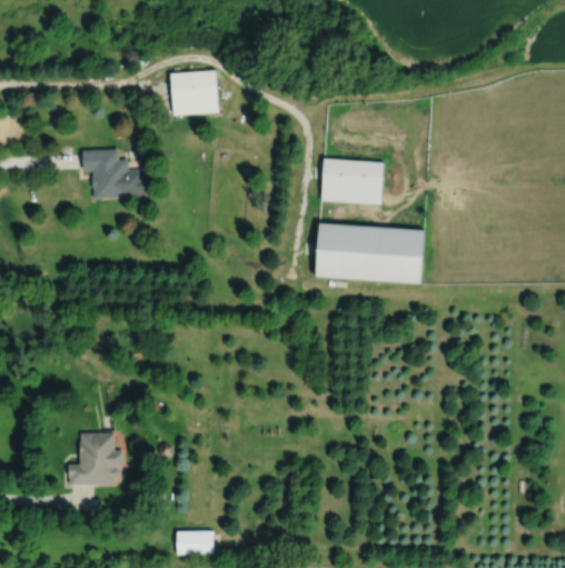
[(169,72),(171,116),(218,113),(217,70),(169,72)]
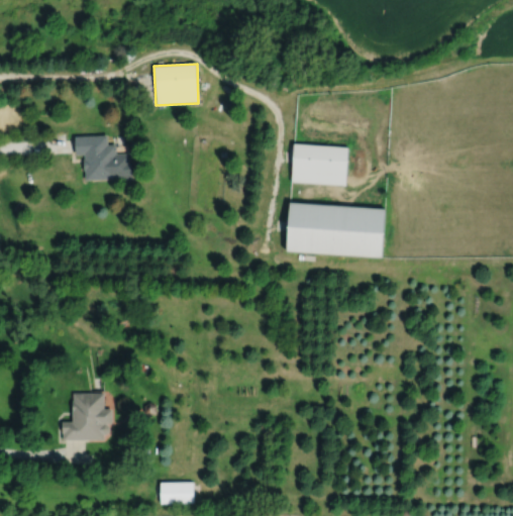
[(117,144),(107,144),(107,135),(75,135),(75,155),(85,155),(85,180),(117,180),(117,144)]
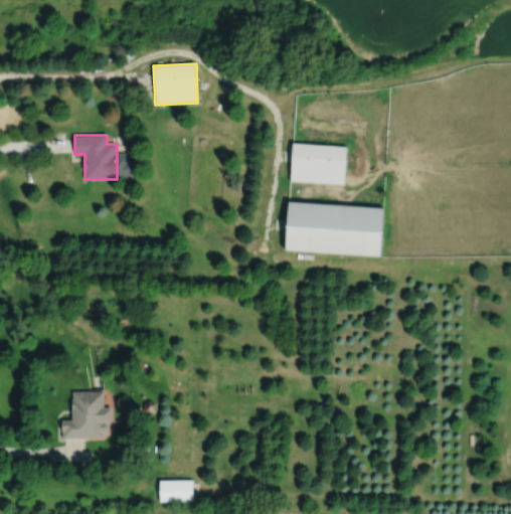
[(290,182),(345,184),(346,146),(292,144),(290,182)]
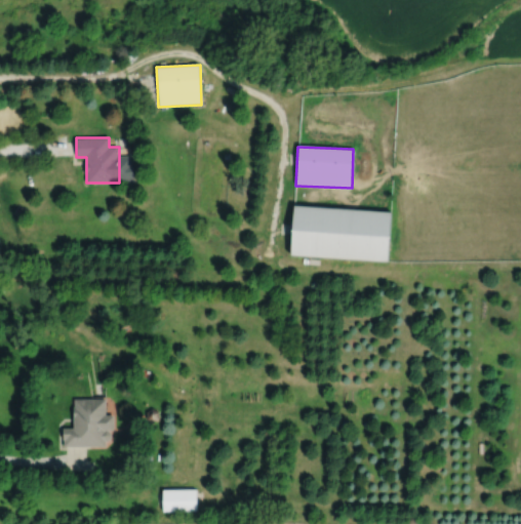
[(290,207),(287,256),(389,263),(392,212),(290,207)]
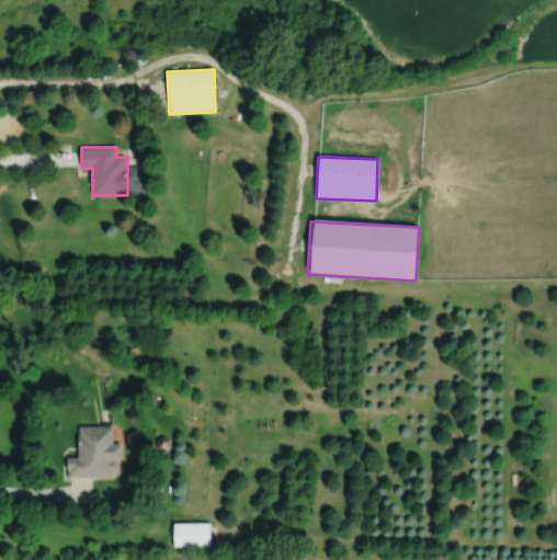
[(114,427),(80,426),(79,458),(67,458),(67,477),(120,478),(121,444),(113,444),(114,427)]
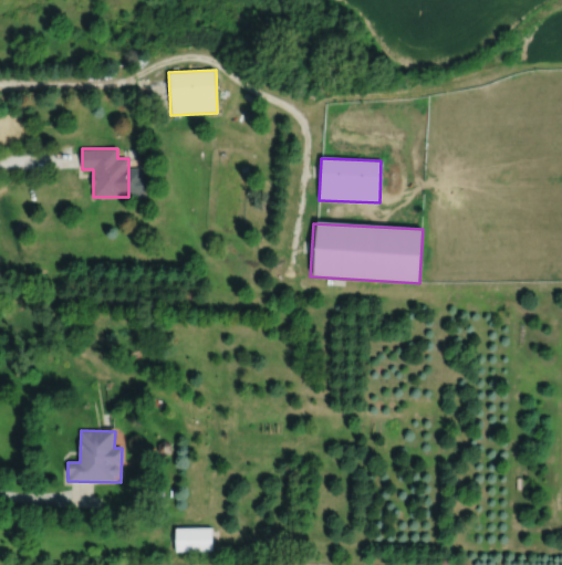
[(215,527),(175,527),(175,553),(215,553),(215,527)]
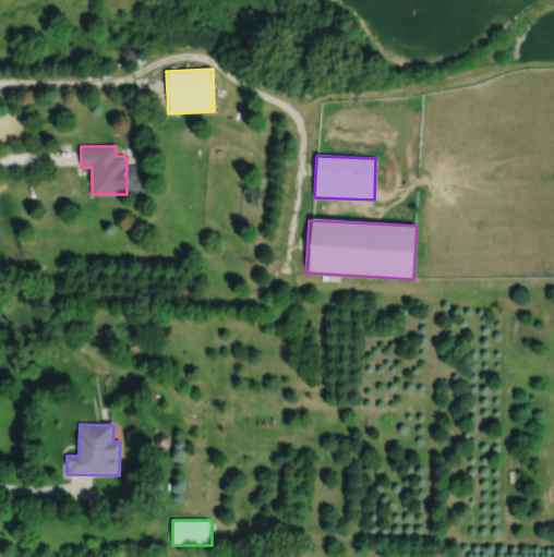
All buildings are outlined.
